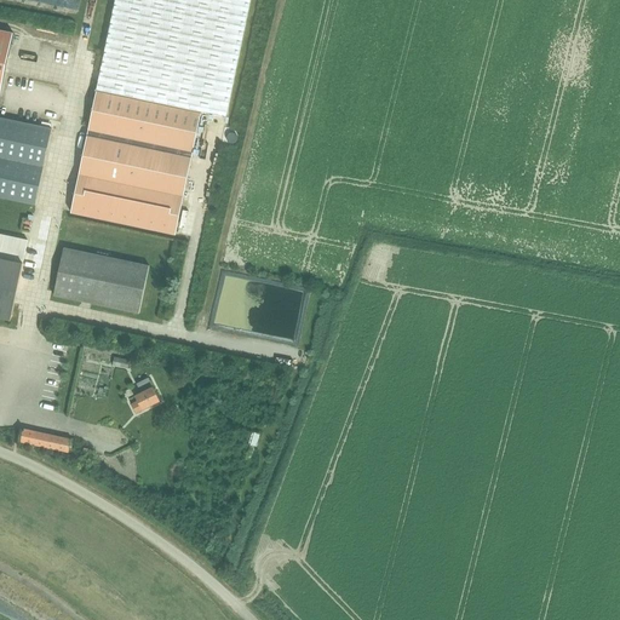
[(115,0),(97,90),(201,112),(227,116),(250,0),(115,0)]
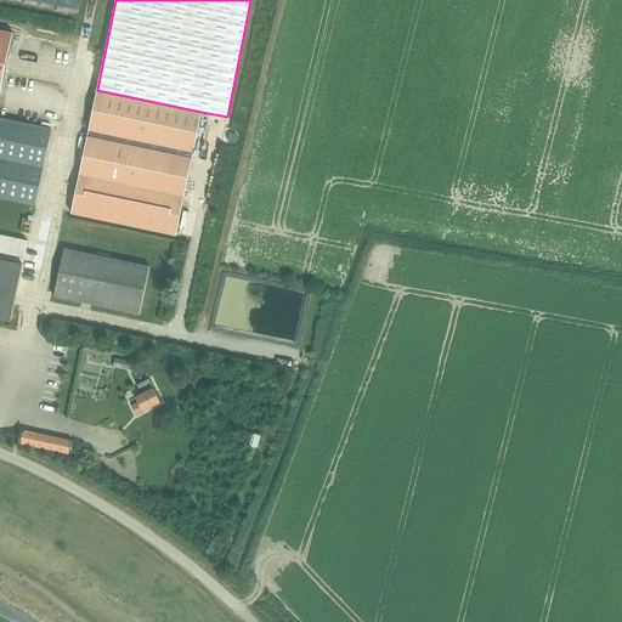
[(0,94),(13,34),(0,30),(0,94)]
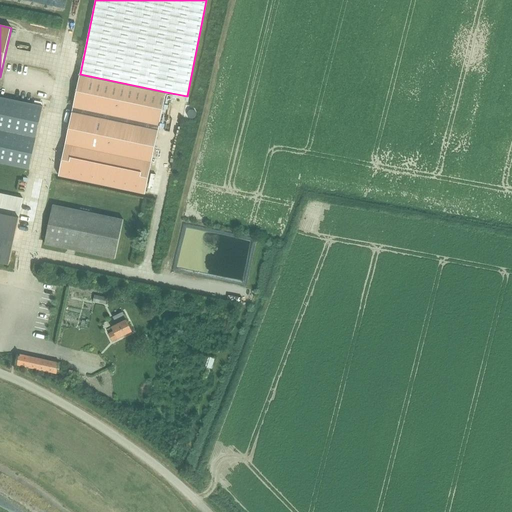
[(166,92),(80,74),(59,176),(145,194),(166,92)]
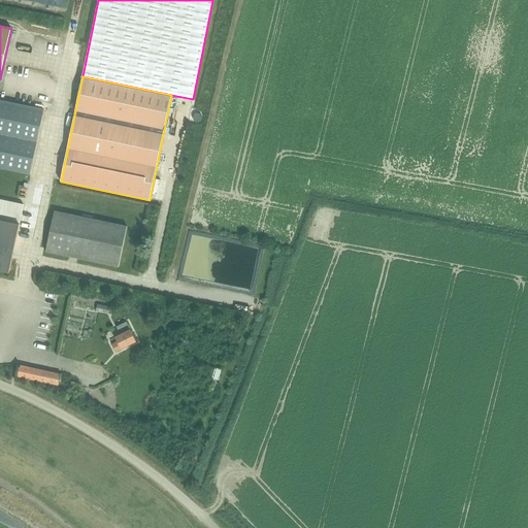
[(0,167),(30,174),(44,110),(0,100),(0,167)]
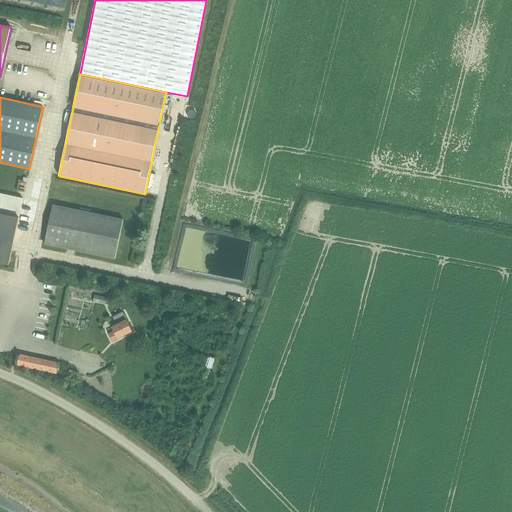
[(23,199),(0,193),(0,262),(9,264),(23,199)]
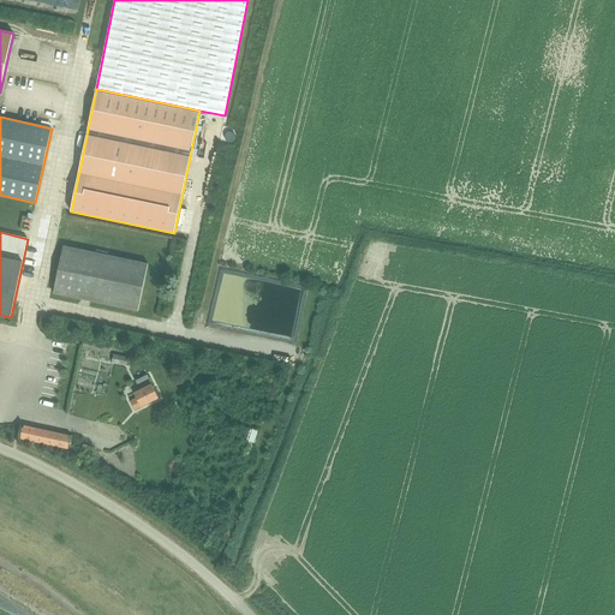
[(53,293),(138,311),(148,264),(64,246),(53,293)]
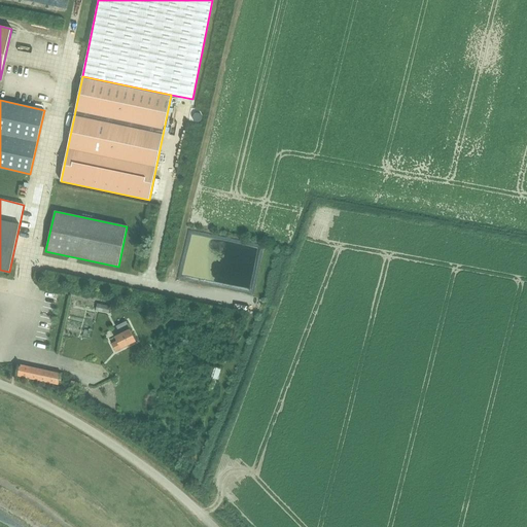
[(98,304),(96,310),(108,313),(110,307),(98,304)]
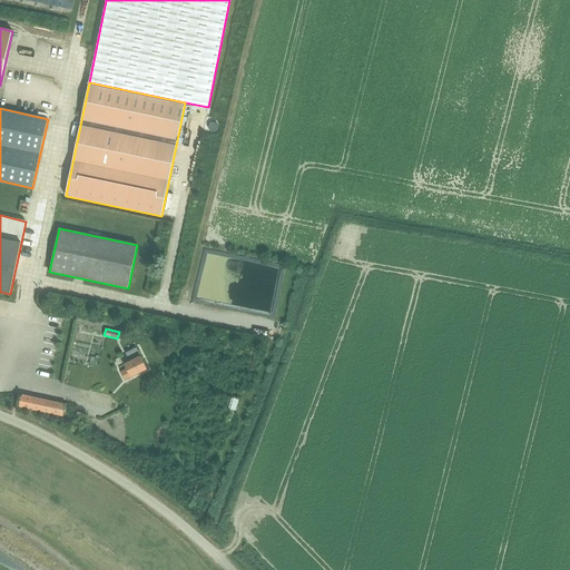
[(125,380),(147,369),(140,356),(136,347),(126,353),(130,361),(125,364),(127,369),(121,372),(125,380)]
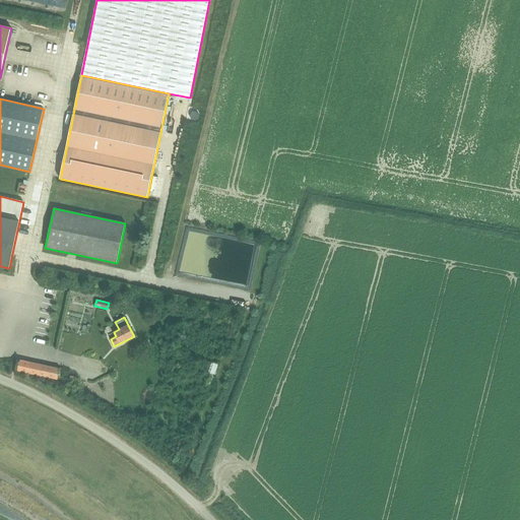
[(57,380),(60,369),(18,360),(15,371),(57,380)]
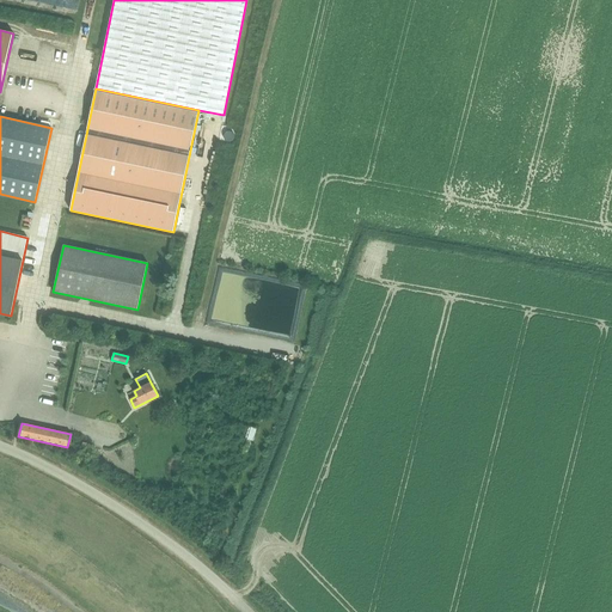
[(239,440),(249,442),(252,427),(243,426),(239,440)]
